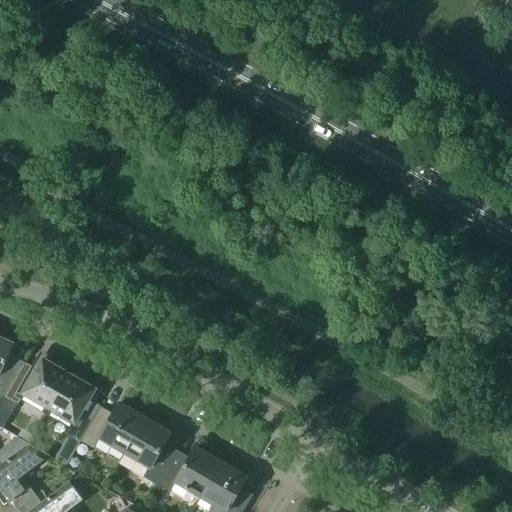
[(0,335),(0,392),(6,396),(22,368),(26,362),(10,355),(15,342),(0,335)]
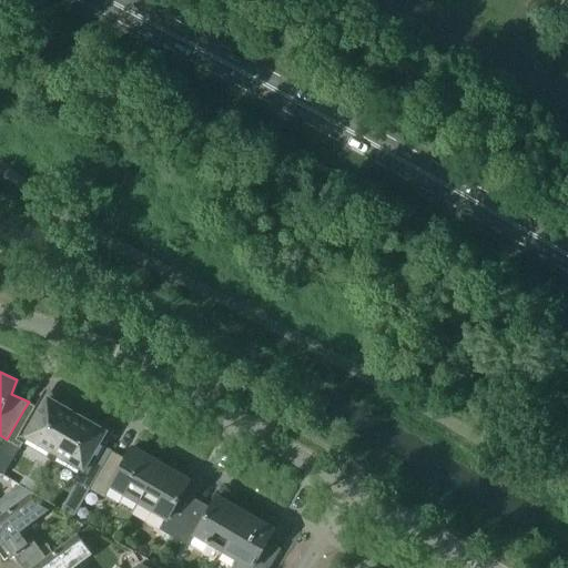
[(7,439),(0,449),(0,452),(14,460),(28,437),(56,454),(78,415),(49,398),(41,409),(38,416),(24,408),(7,439)]
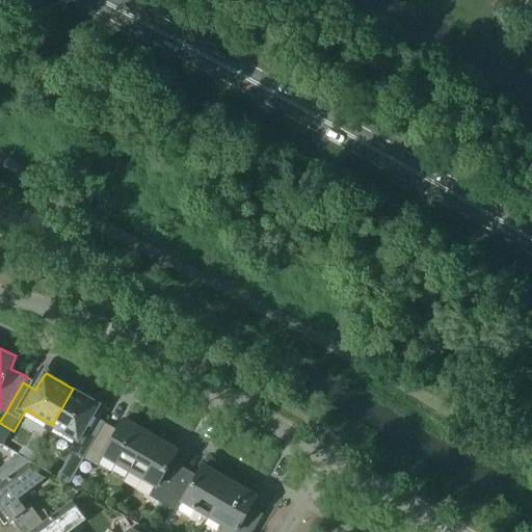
[(72,450),(85,458),(102,428),(89,421),(99,404),(73,389),(52,425),(78,440),(72,450)]
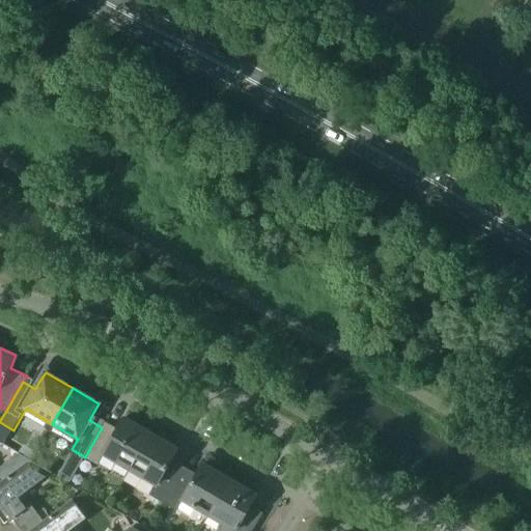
[(118,460),(132,468),(151,434),(123,418),(115,432),(103,425),(102,427),(85,457),(99,465),(105,454),(117,462),(118,460)]
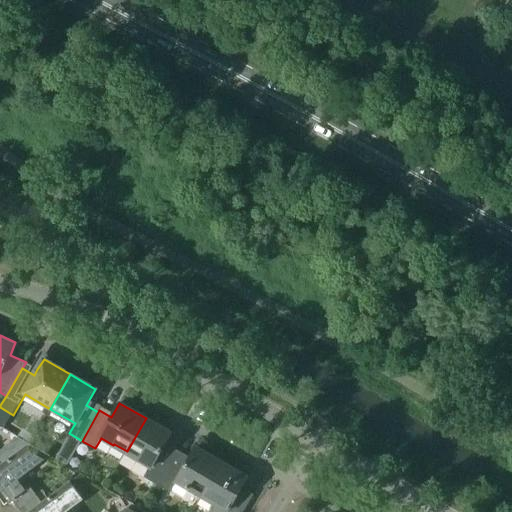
[(144,477),(157,485),(175,453),(163,447),(171,433),(146,418),(127,451),(139,458),(138,460),(150,467),(144,477)]
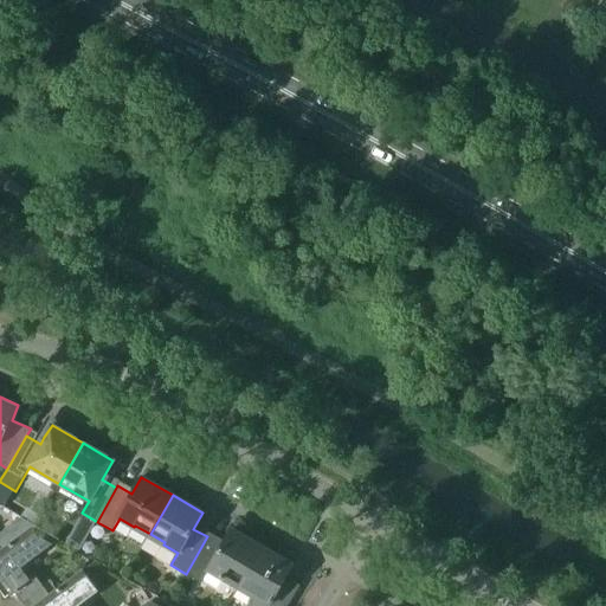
[(15,539),(2,549),(0,550),(0,590),(6,598),(15,592),(25,605),(34,605),(50,595),(50,594),(27,563),(60,539),(36,524),(15,539)]
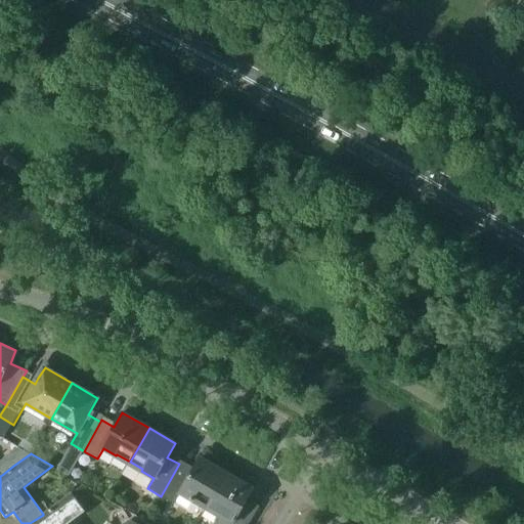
[(0,476),(2,475),(13,466),(6,456),(0,461),(0,476)]
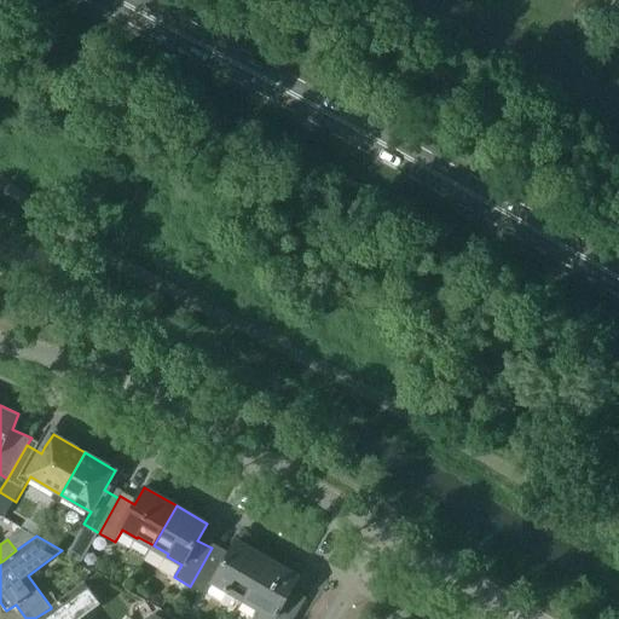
[(214,583),(244,601),(268,559),(237,541),(226,557),(212,548),(190,586),(207,595),(214,583)]
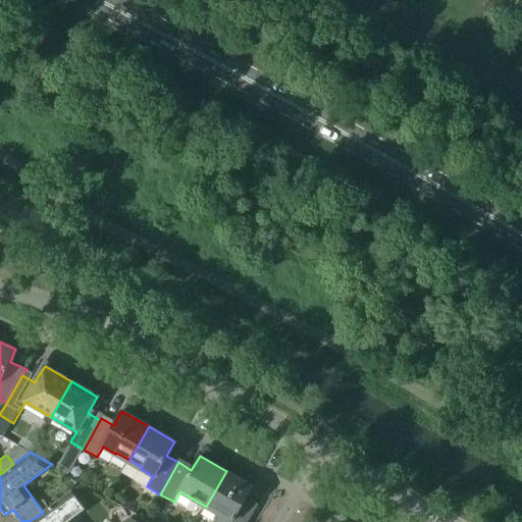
[(226,471),(206,507),(219,514),(213,521),(248,521),(255,511),(259,504),(257,504),(254,510),(243,504),(253,486),(226,471)]
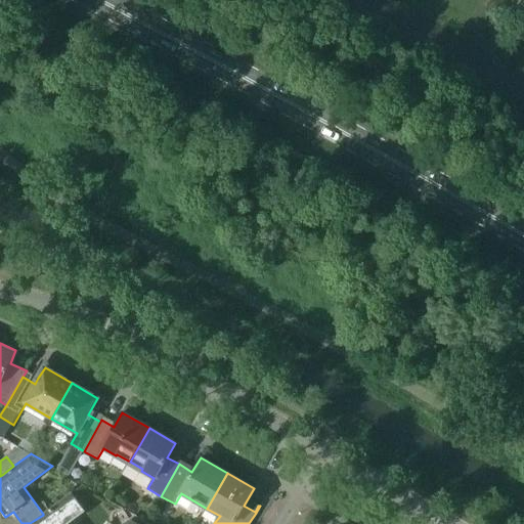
[(43,515),(30,523),(68,523),(86,511),(79,501),(89,493),(83,485),(72,492),(43,514),(43,515)]
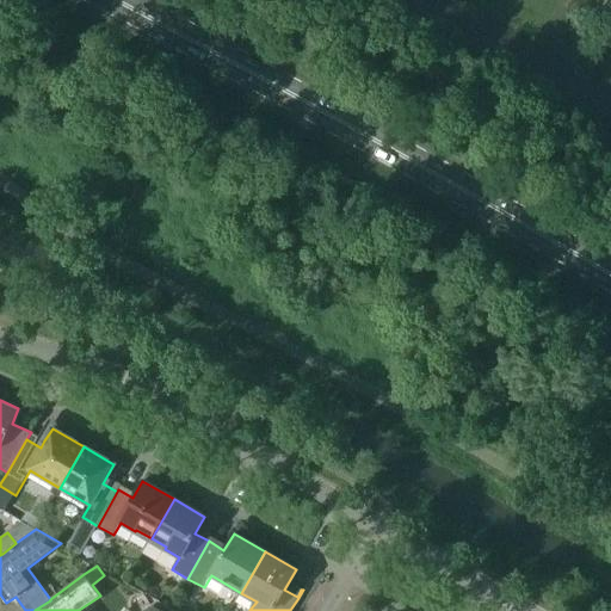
All buildings are outlined.
